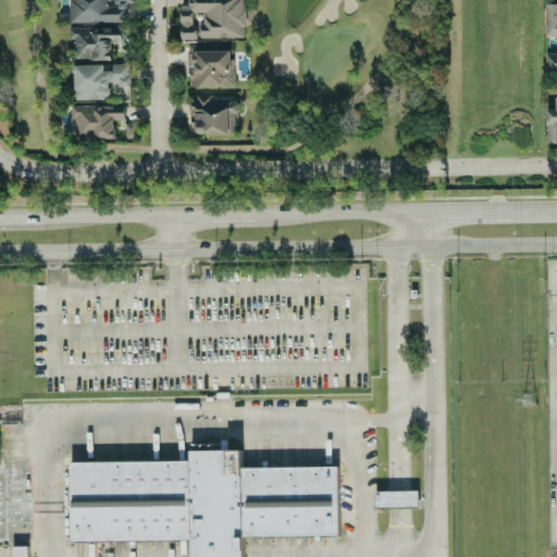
[(126,22),(125,3),(133,3),(132,0),(69,0),(70,23),(126,22)]
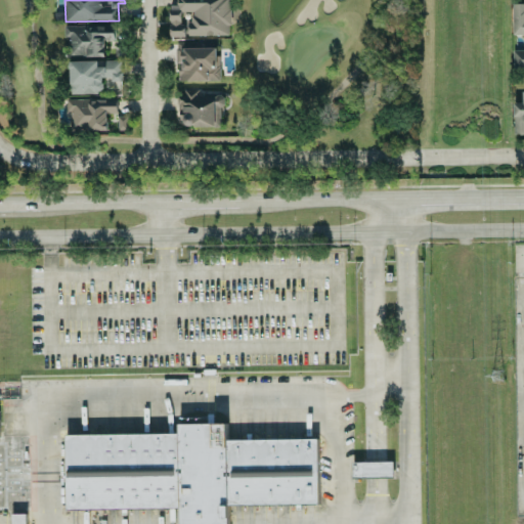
[(170,37),(231,35),(229,0),(176,0),(177,5),(169,5),(170,37)]
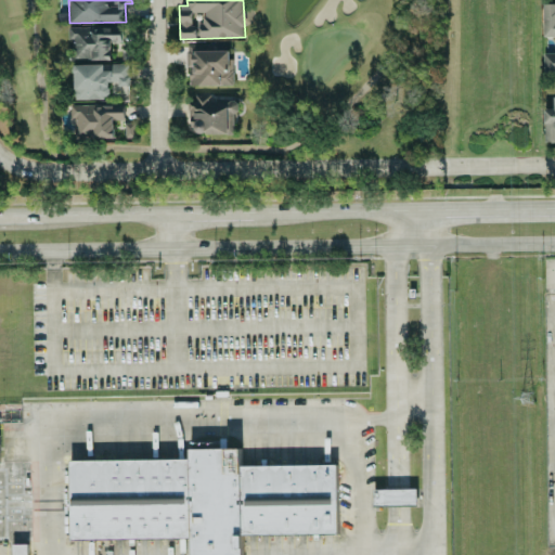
[(554,3),(542,4),(543,37),(554,36),(554,52),(543,53),(543,73),(554,73),(554,3)]
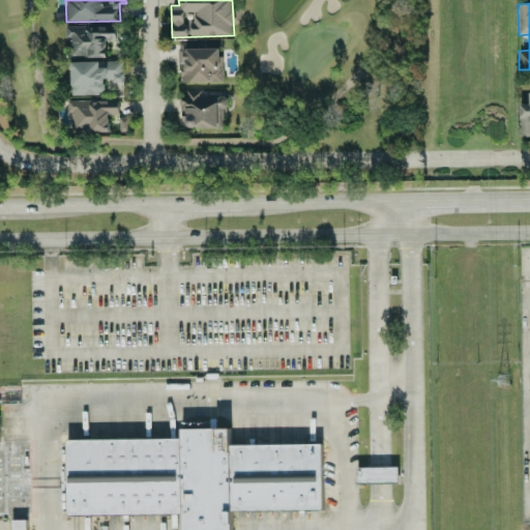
[(106,57),(107,40),(116,40),(117,27),(67,26),(66,56),(106,57)]
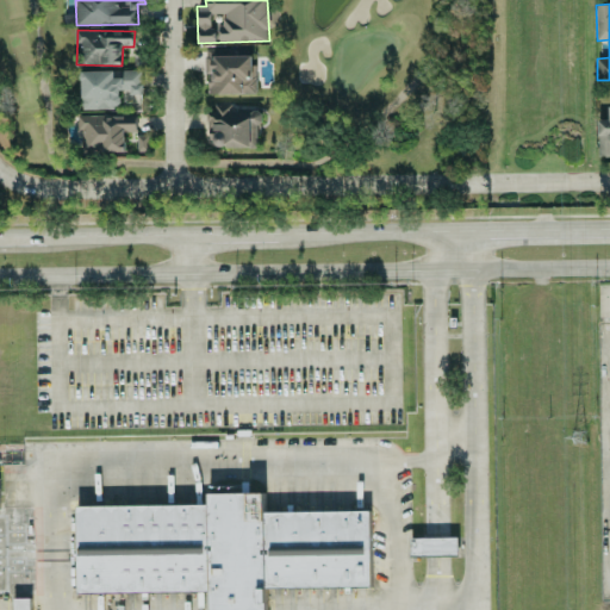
[(255,55),(209,56),(210,94),(255,94),(255,55)]
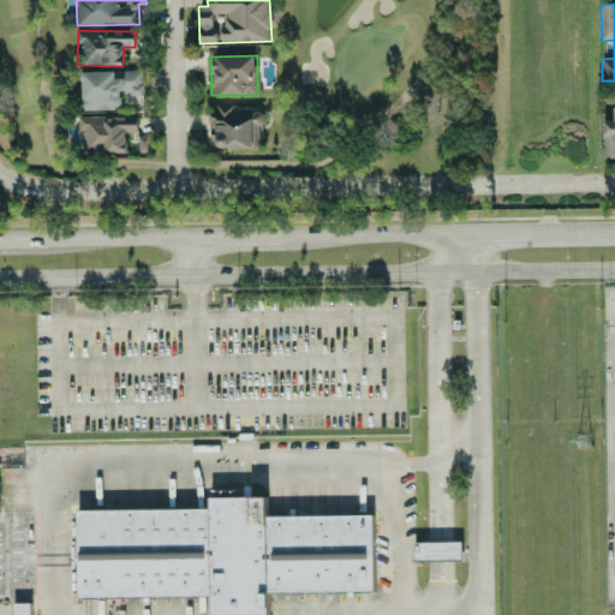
[(83,111),(121,109),(121,95),(143,95),(143,71),(82,72),(83,111)]
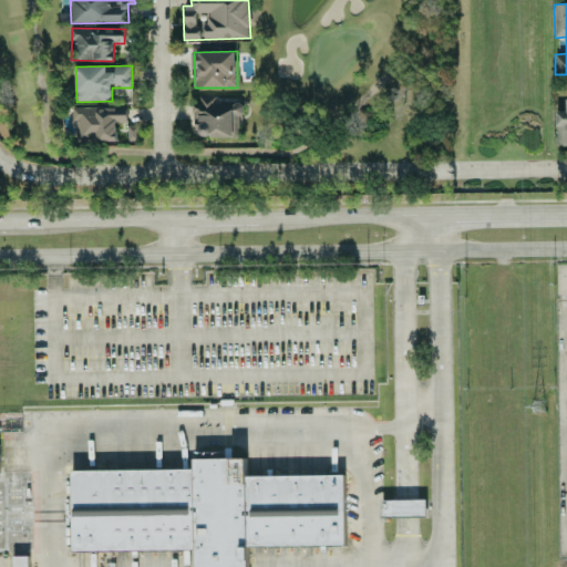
[(240,136),(240,103),(216,103),(216,96),(199,96),(199,103),(194,103),(194,136),(240,136)]
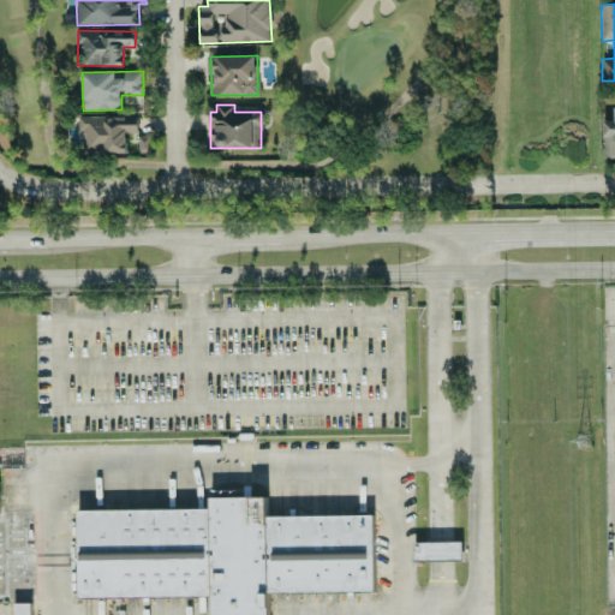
[(602,120),(603,157),(614,157),(614,106),(613,107),(613,120),(602,120)]
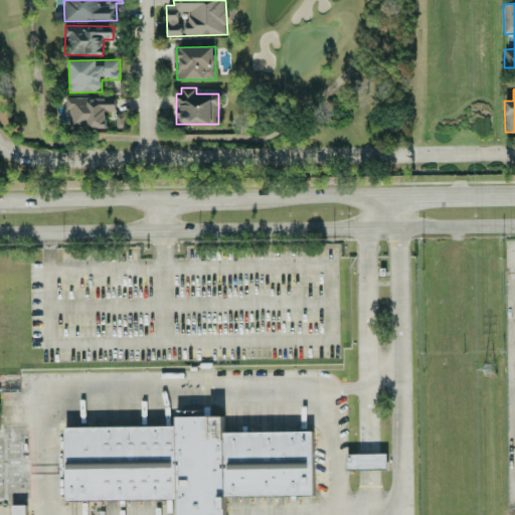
[(115,98),(64,98),(64,110),(69,110),(69,129),(106,129),(106,112),(115,112),(115,98)]
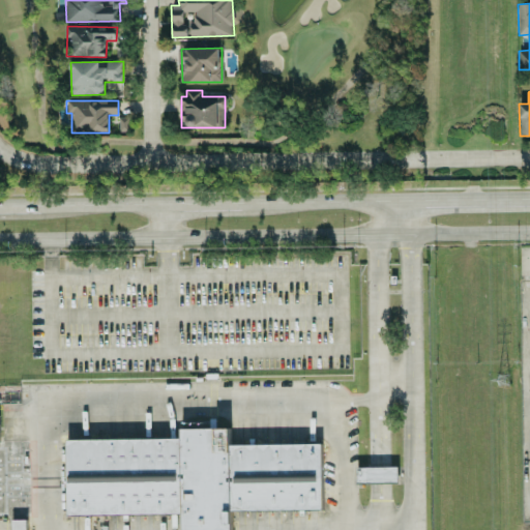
[(321,444),(230,445),(230,429),(181,429),(181,439),(66,440),(66,516),(182,514),(181,529),(231,529),(231,511),(322,510),(321,444)]
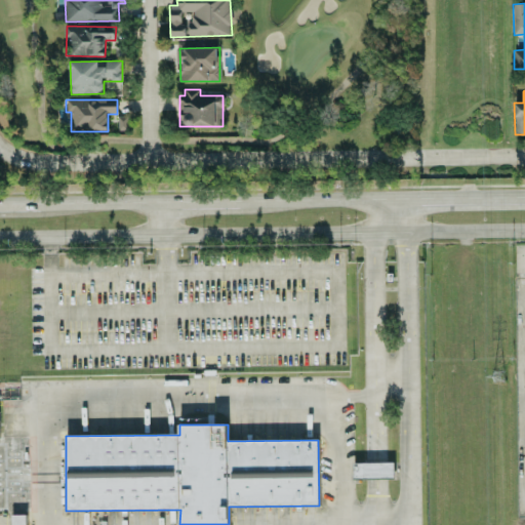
[(393,462),(353,463),(353,479),(393,478),(393,462)]
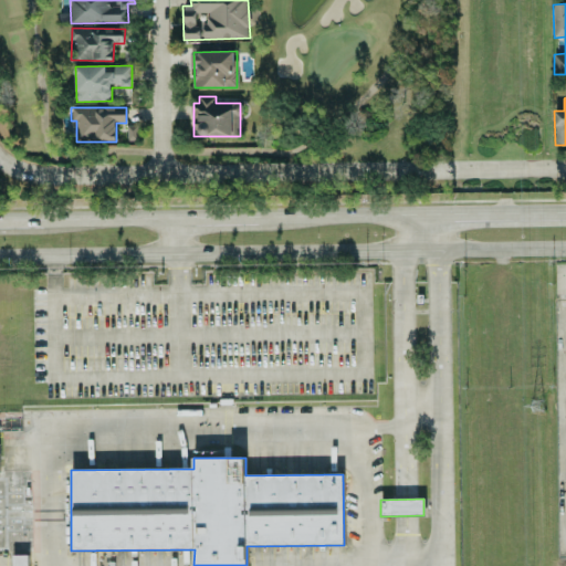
[(28,565),(28,555),(11,555),(10,565),(28,565)]
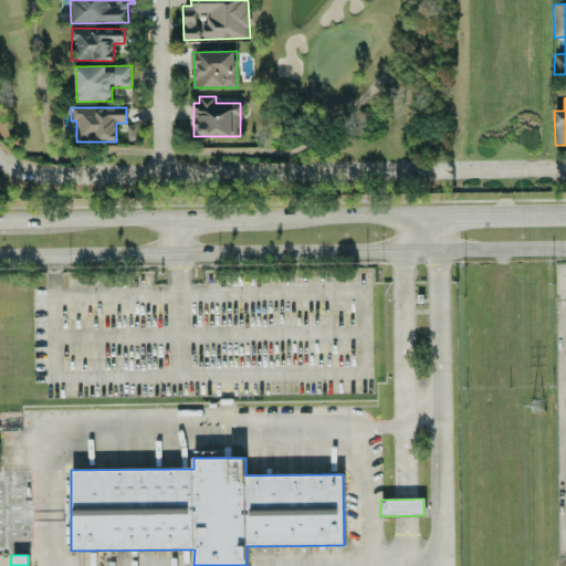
All buildings are outlined.
